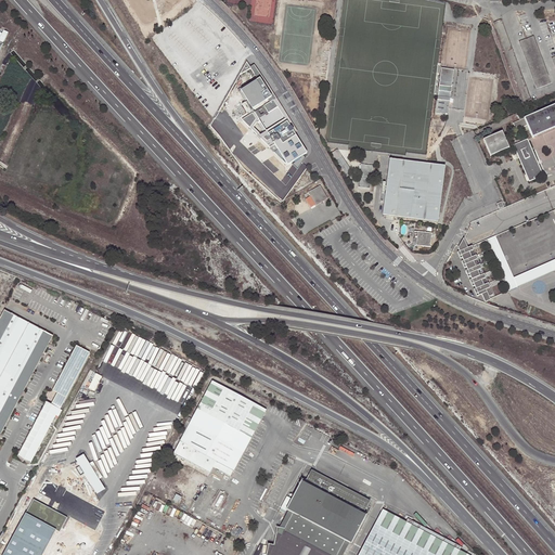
[(493,23),(523,102),(530,100),(501,20),(493,23)]
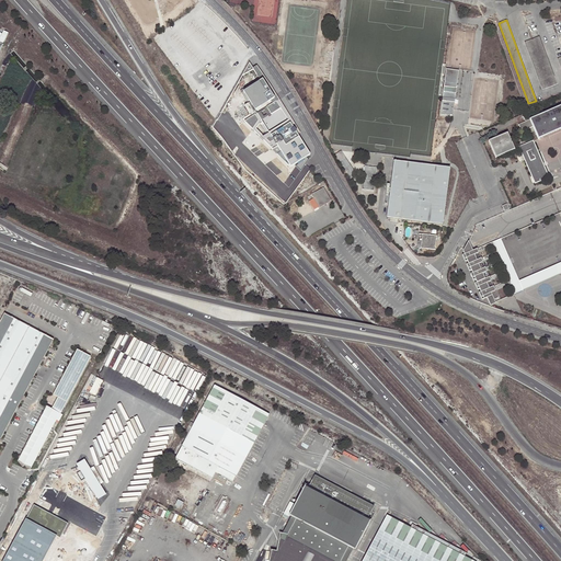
[(557,84),(539,37),(525,43),(542,90),(557,84)]
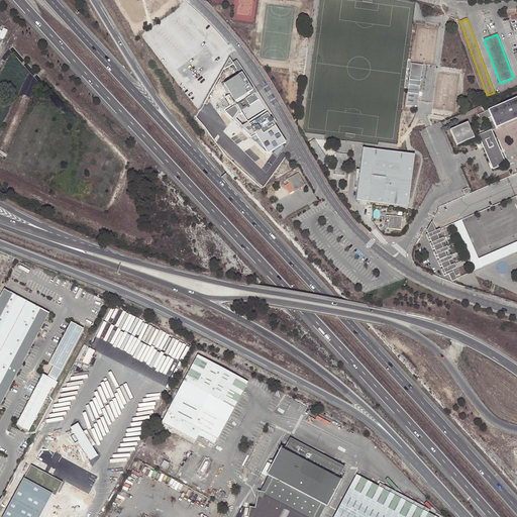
[(235,63),(242,75),(246,73),(239,61),(235,63)]
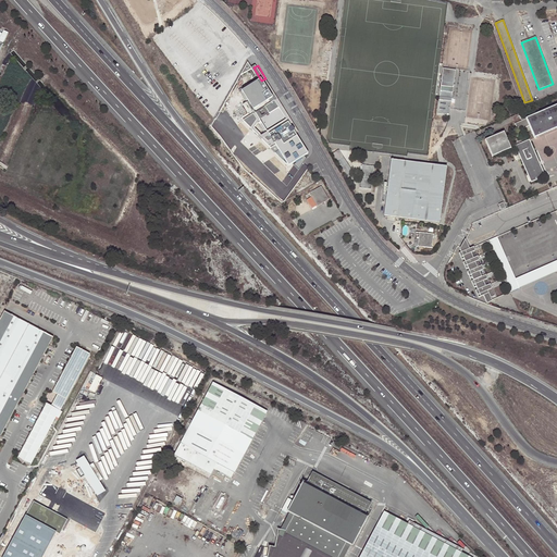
[(449,115),(455,71),(443,69),(437,114),(449,115)]
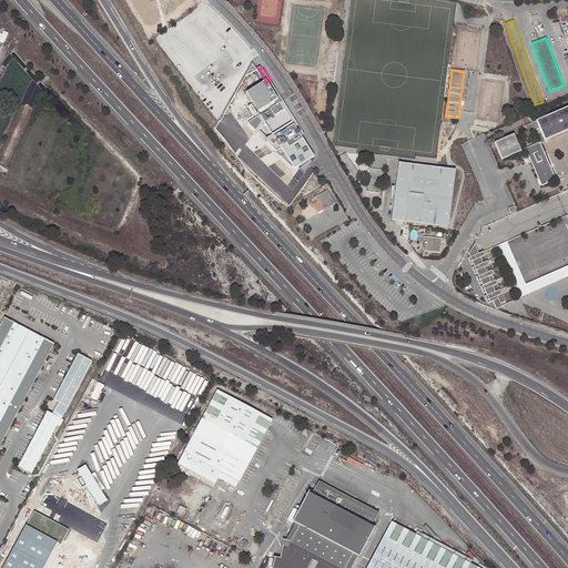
[(303,166),(318,156),(311,143),(312,143),(287,103),(286,102),(272,79),(264,84),(264,83),(247,93),(254,104),(251,108),(256,115),(250,123),(266,137),(272,146),(298,169),(302,166),(303,166)]
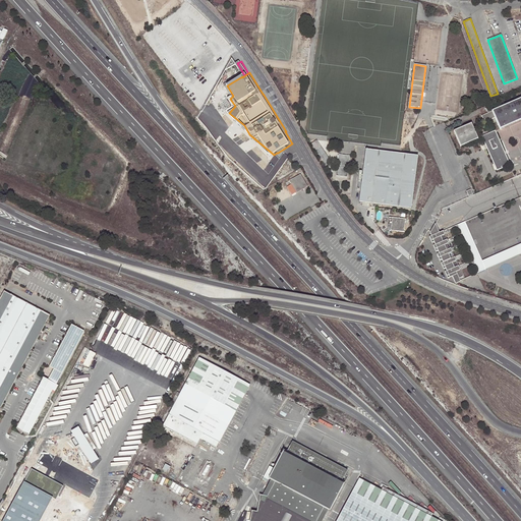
[(495,118),(499,129),(520,119),(520,99),(491,112),(489,106),(485,108),(487,113),(481,116),(484,122),(495,118)]
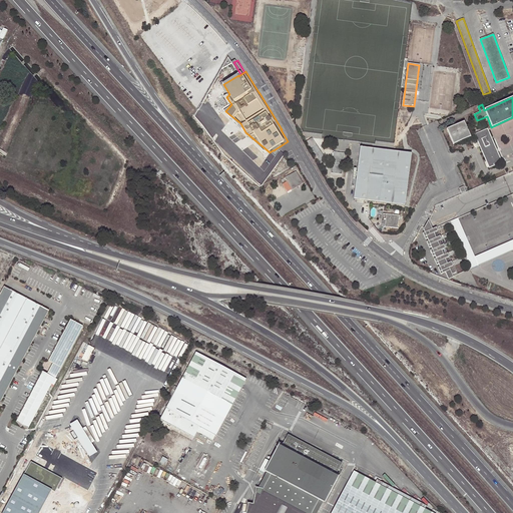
[(447,129),(453,144),(470,136),(464,122),(447,129)]
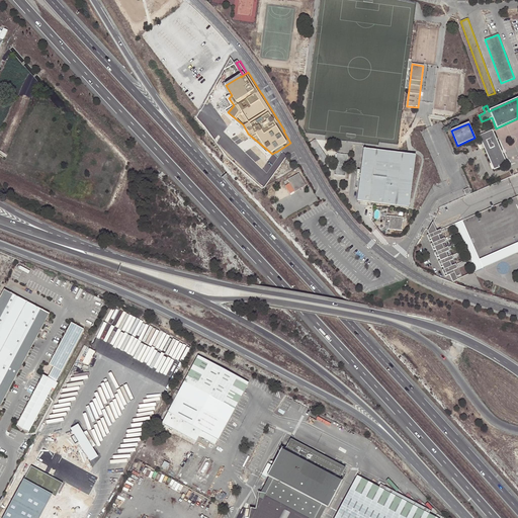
[(506,164),(492,131),(479,136),(494,170),(506,164)]
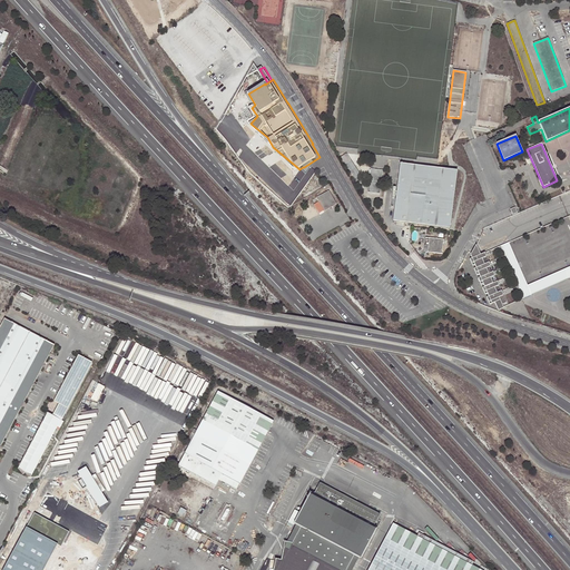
[(457,172),(400,164),(393,222),(449,228),(457,172)]
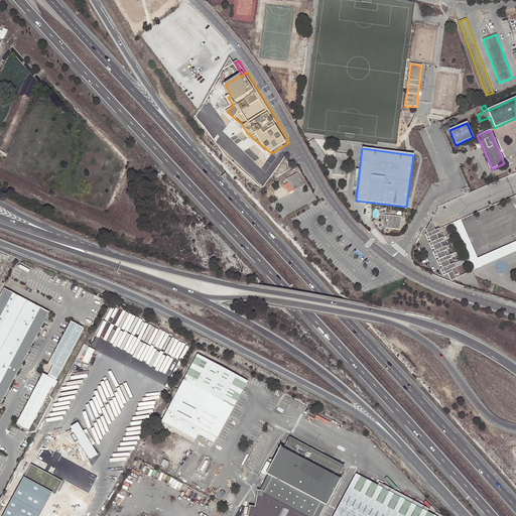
[(344,175),(346,154),(336,153),(333,173),(344,175)]
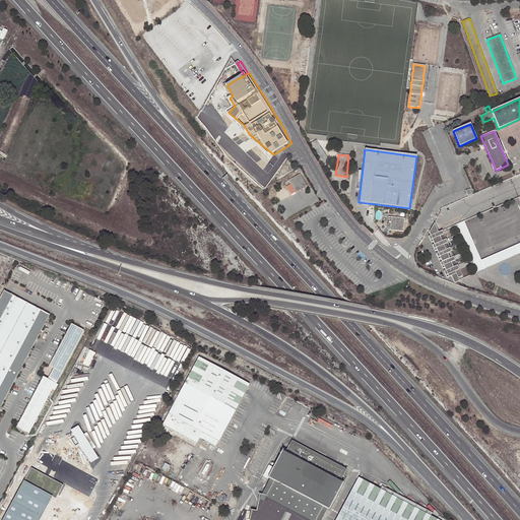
[(307,186),(300,174),(288,180),(296,193),(307,186)]
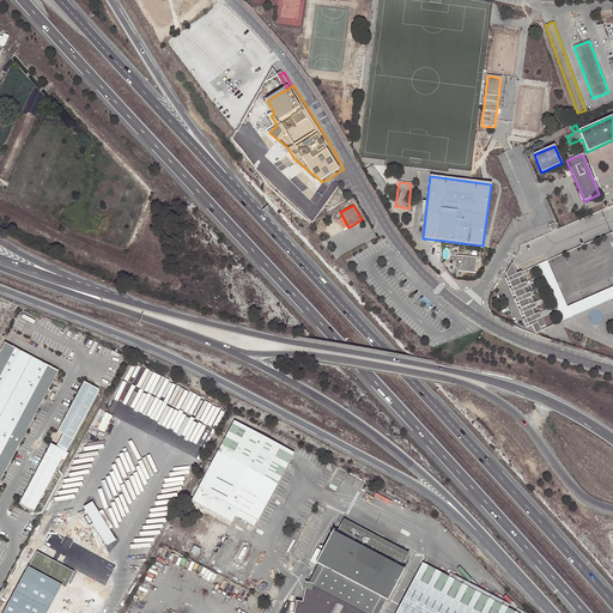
[(474,273),(477,259),(461,256),(460,271),(474,273)]
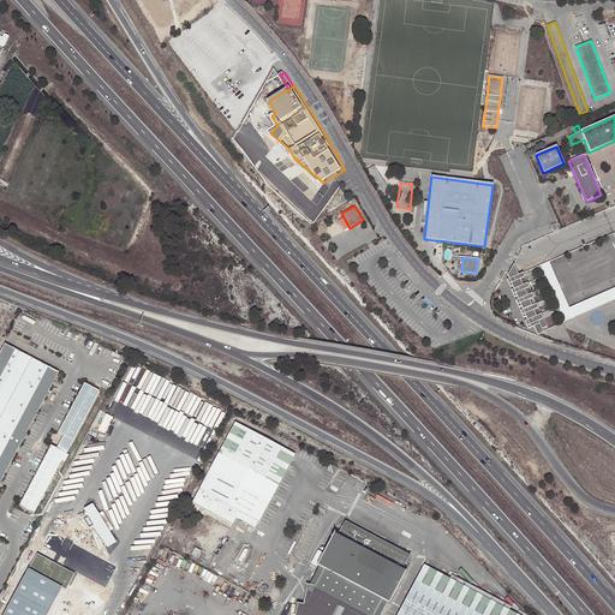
[(567,311),(571,310),(569,308),(549,261),(545,262),(567,311)]
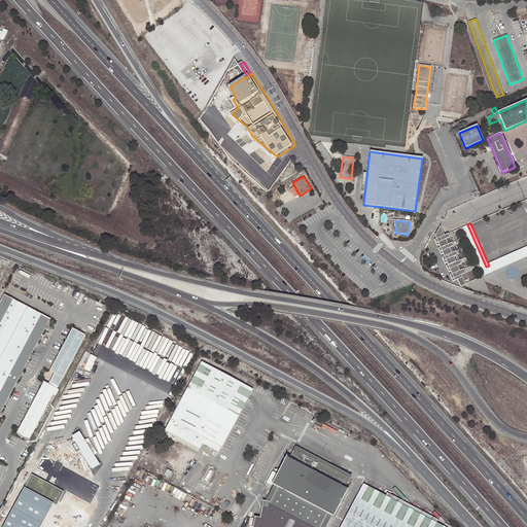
[(476,264),(482,277),(491,273),(489,266),(486,267),(467,224),(460,227),(464,237),(468,245),(472,254),(476,264)]
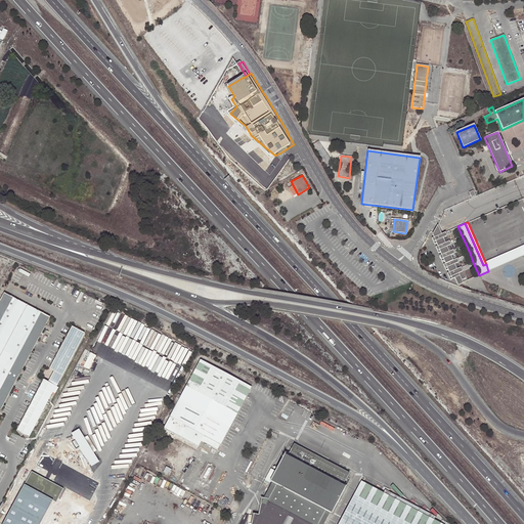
[(432,233),(433,237),(432,237),(434,244),(436,243),(437,246),(435,247),(438,253),(440,252),(441,255),(439,256),(442,261),(443,260),(445,264),(443,264),(445,270),(447,269),(448,272),(447,273),(449,277),(452,278),(454,277),(455,280),(459,281),(466,277),(461,267),(456,258),(453,250),(449,241),(445,231),(441,233),(437,225),(432,233)]
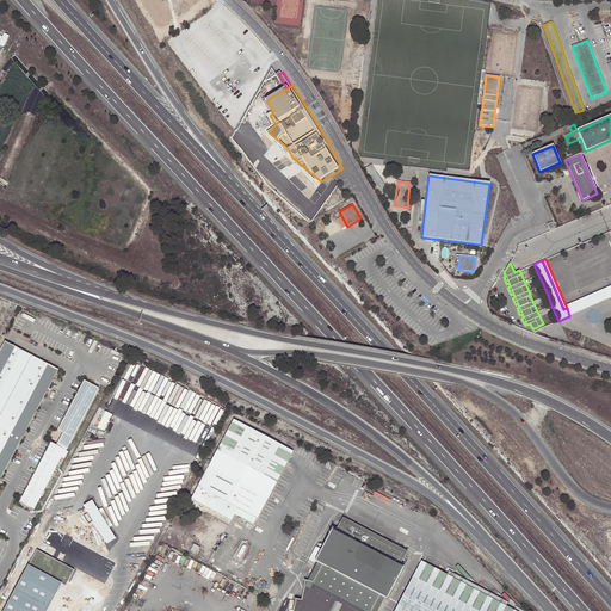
[(610,298),(609,296),(605,288),(566,306),(567,308),(569,316),(610,298)]
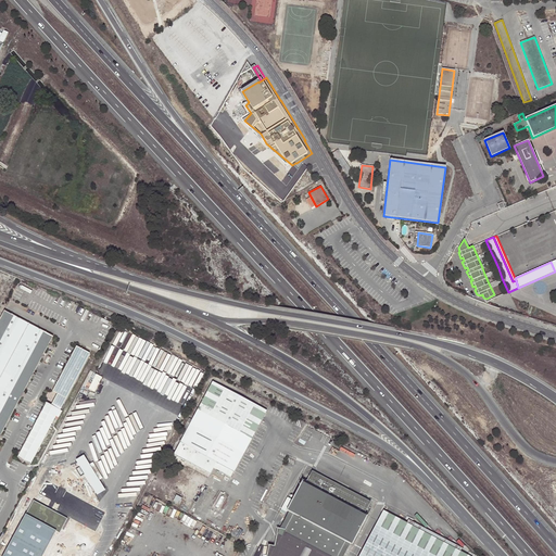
[(0,434),(52,336),(3,310),(0,316),(0,434)]
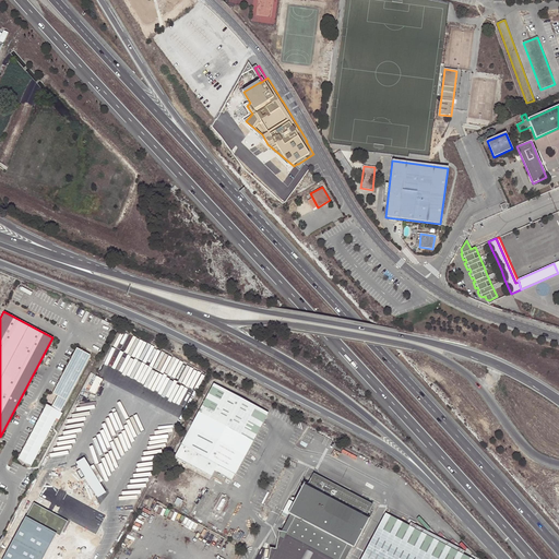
[(57,394),(50,406),(46,404),(18,459),(30,465),(46,435),(48,436),(50,432),(48,431),(54,419),(57,420),(61,412),(59,412),(90,354),(76,347),(52,392),(57,394)]
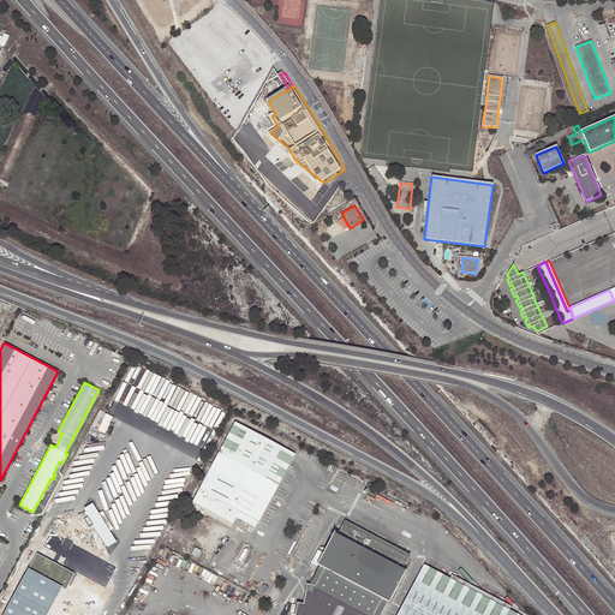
[(204,481),(192,503),(233,525),(237,518),(256,529),(294,455),(236,423),(213,465),(204,481)]
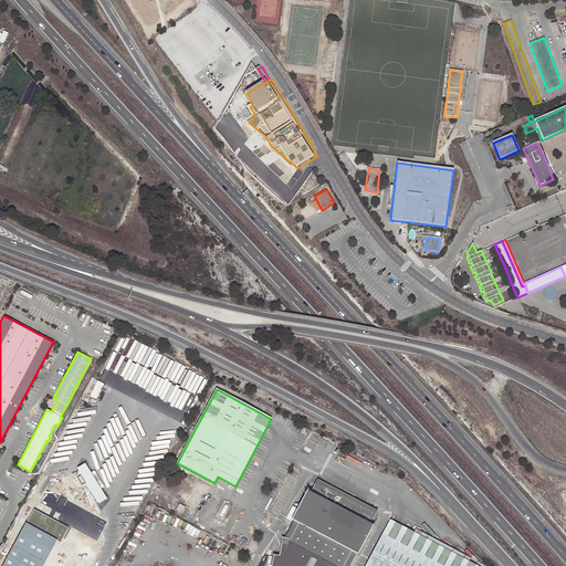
[(185,441),(188,442),(196,428),(192,427),(185,441)]
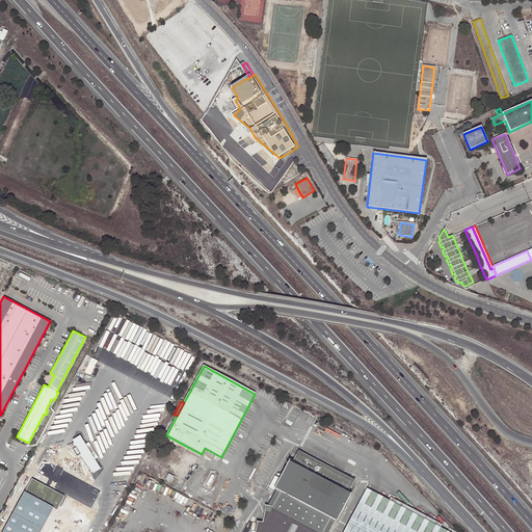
[(322,531),(328,523),(333,526),(334,527),(337,521),(351,494),(348,493),(353,483),(297,454),(292,463),(289,461),(274,488),(276,489),(281,491),(273,506),(268,505),(266,505),(262,522),(257,522),(255,531),(322,531)]
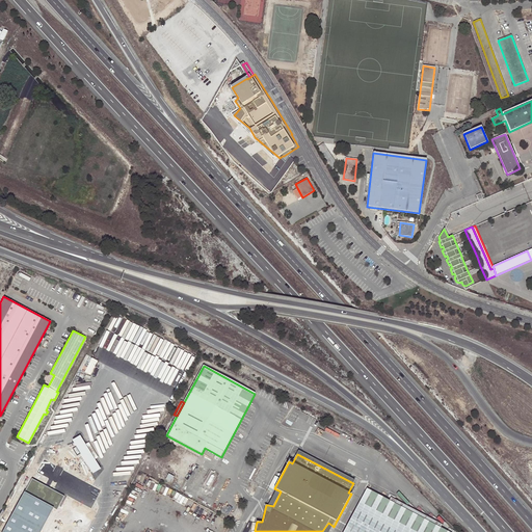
[(165,478),(173,482),(175,476),(168,473),(165,478)]
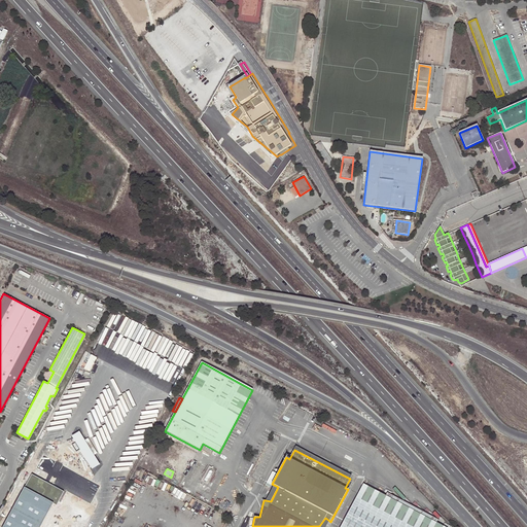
[(266,500),(271,501),(278,487),(274,485),(266,500)]
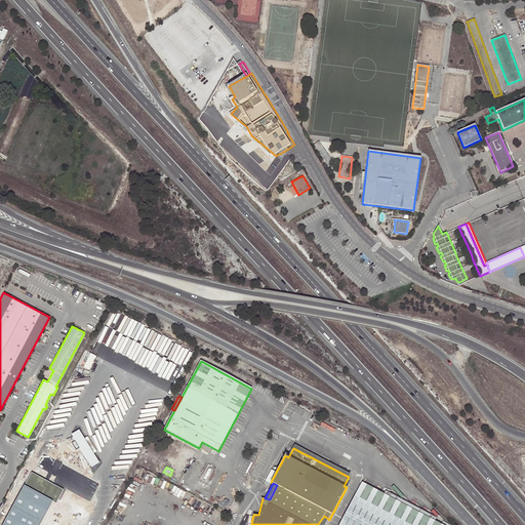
[(440,524),(434,522),(380,493),(361,483),(338,524),(440,524)]
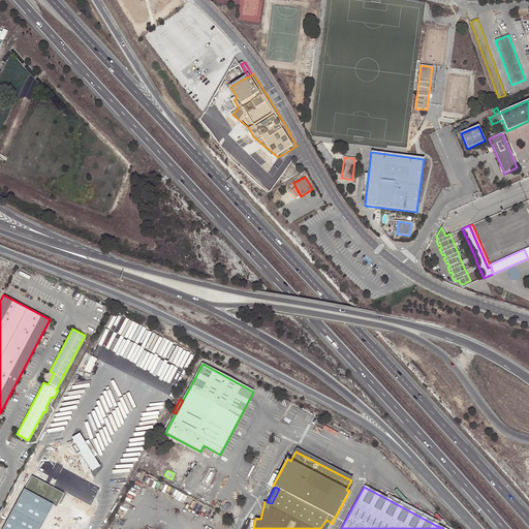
[(439,522),(384,493),(383,497),(437,526),(439,522)]
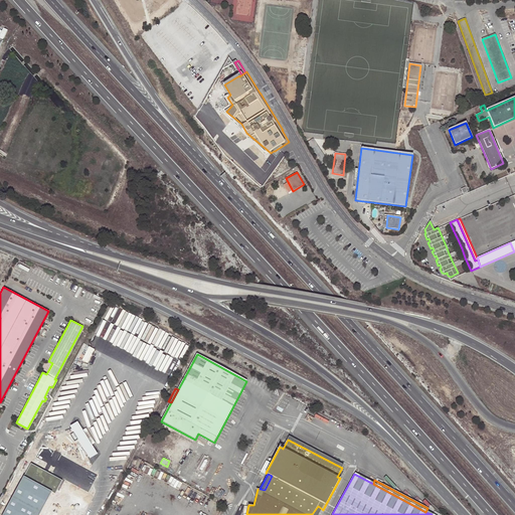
[(318,514),(322,509),(318,506),(312,514),(318,514)]
